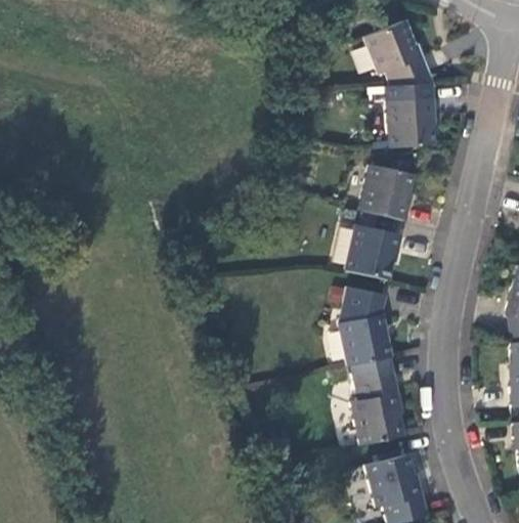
[(381,72),(385,86),(429,83),(430,83),(425,54),(422,55),(407,20),(363,38),(376,74),(381,72)]
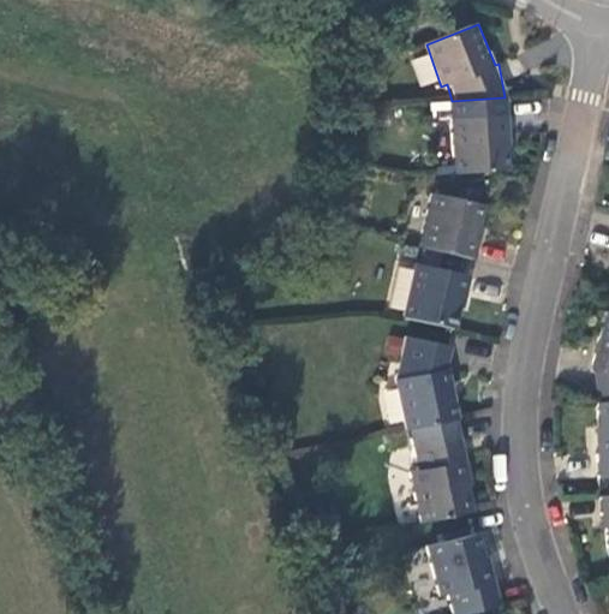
[(445,101),(451,173),(509,170),(505,133),(508,133),(503,97),(452,101),(445,101)]
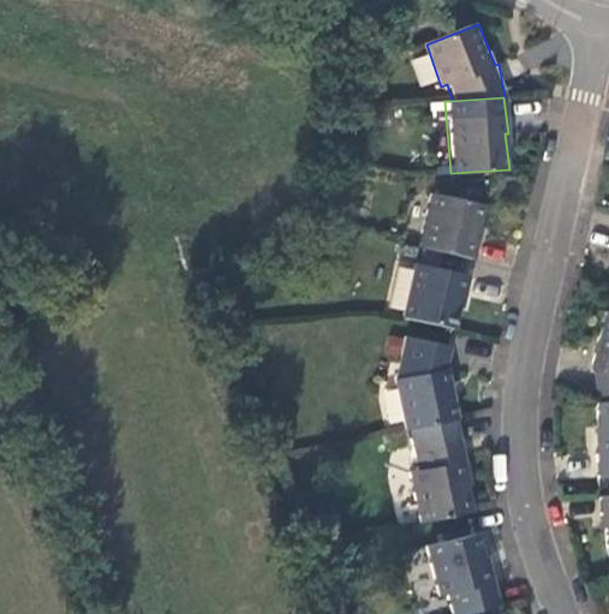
[(434,194),(421,248),(476,261),(479,240),(476,239),(484,204),(434,194)]
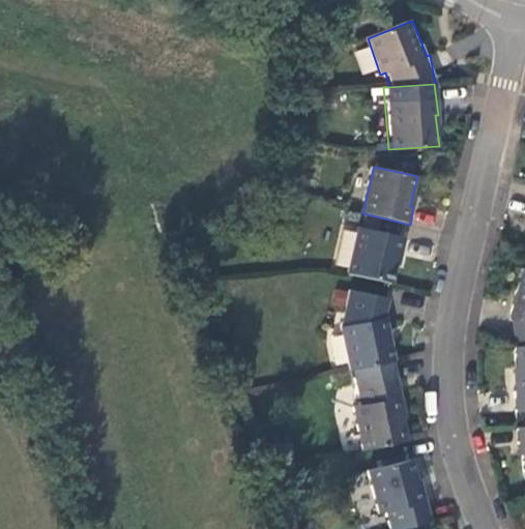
[(358,228),(348,274),(391,284),(400,254),(404,254),(407,238),(358,228)]
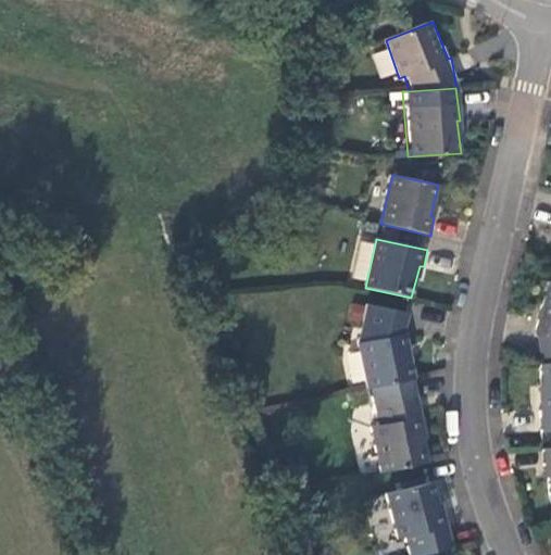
[(550,281),(548,281),(535,335),(537,335),(539,364),(550,363),(550,281)]
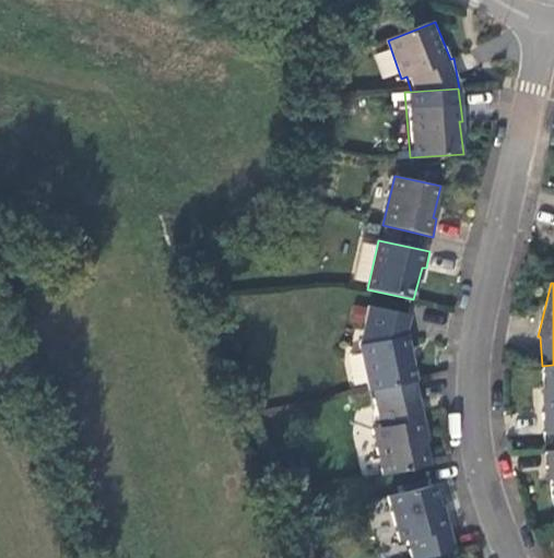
[(362,344),(370,390),(374,389),(416,380),(408,336),(411,316),(372,306),(362,344)]
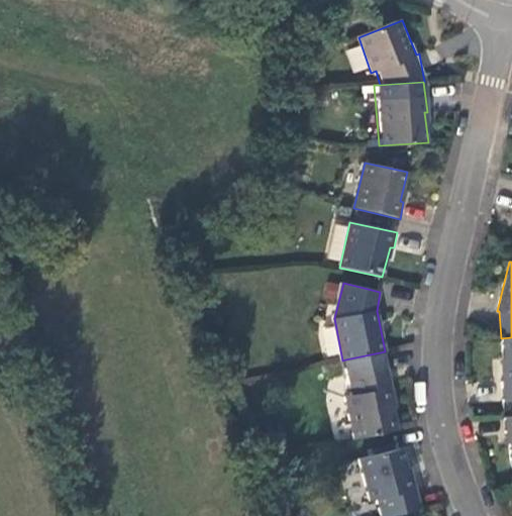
[(511,337),(501,338),(500,338),(504,381),(501,381),(503,403),(511,402),(511,337)]
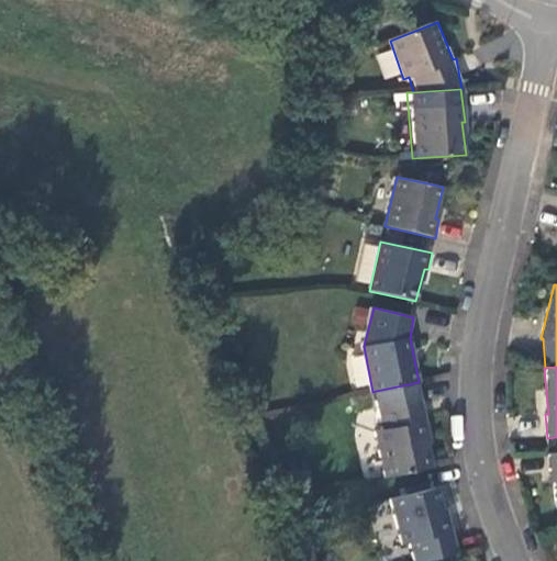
[(386,478),(433,467),(422,422),(427,419),(419,382),(376,391),(379,407),(385,428),(375,430),(386,478)]
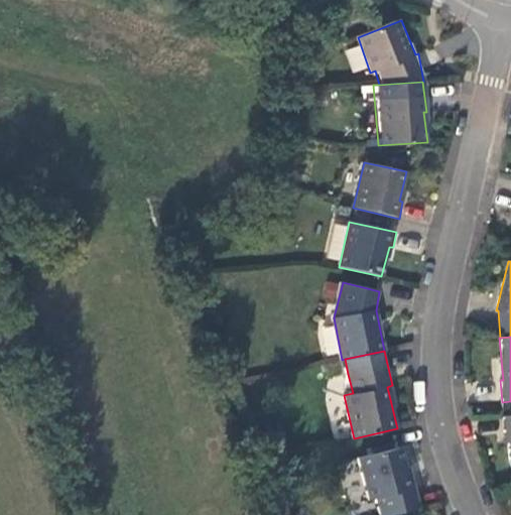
[(374,498),(379,514),(389,514),(419,507),(413,484),(411,485),(399,445),(359,457),(369,499),(374,498)]
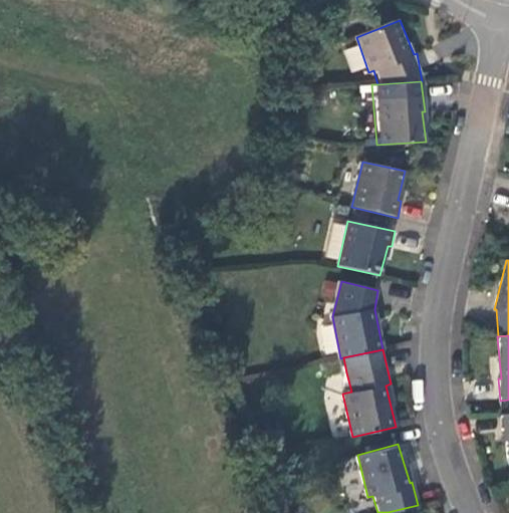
All buildings are outlined.
